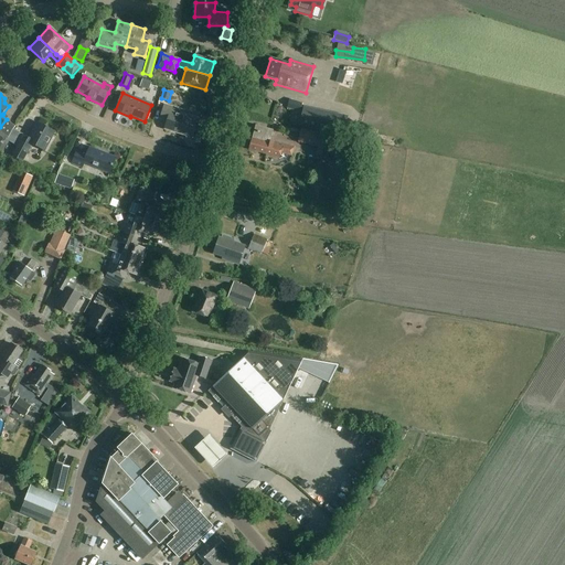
[(289,99),(287,108),(299,113),(302,103),(289,99)]
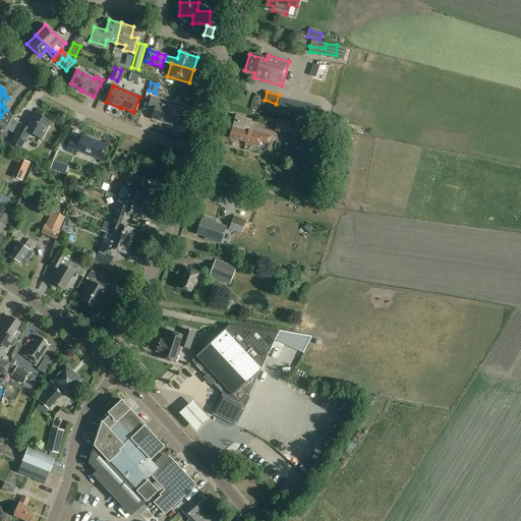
[(152,119),(177,127),(182,110),(169,106),(170,103),(152,97),(148,110),(154,112),(152,119)]
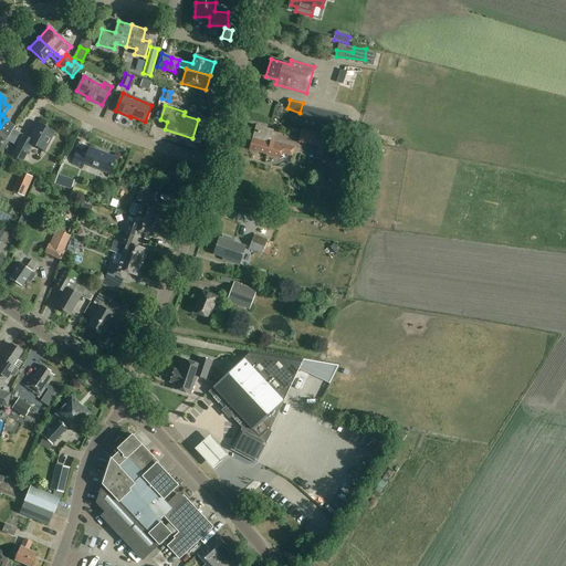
[(300,127),(343,136),(347,117),(304,107),(300,127)]
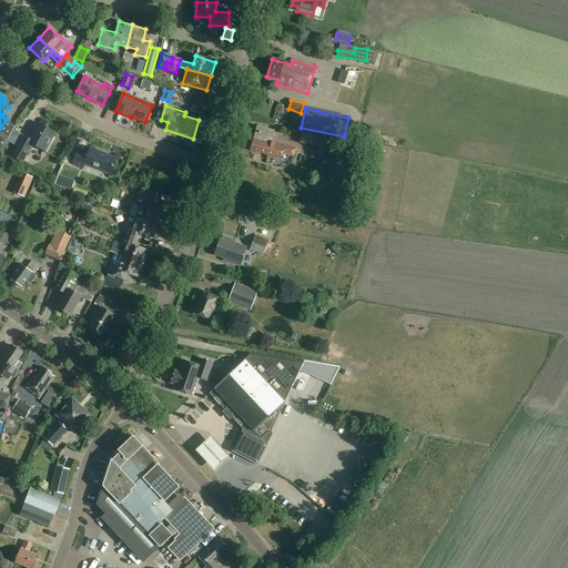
[(17,146),(11,156),(22,163),(27,155),(32,145),(43,151),(54,132),(39,124),(30,139),(23,134),(22,135),(17,146)]
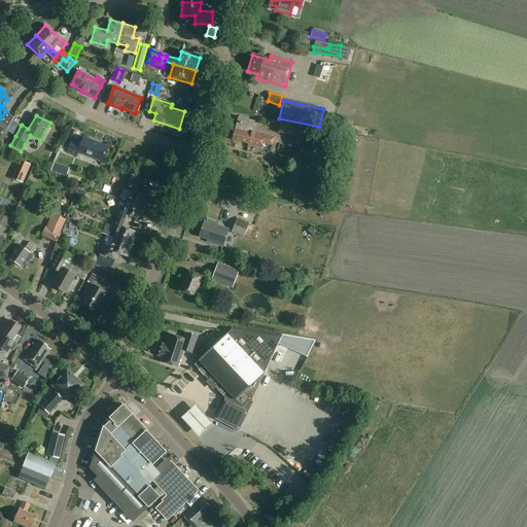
[(270,144),(272,138),(251,132),(251,130),(254,121),(238,117),(233,140),(248,143),(248,146),(259,149),(261,142),(270,144)]
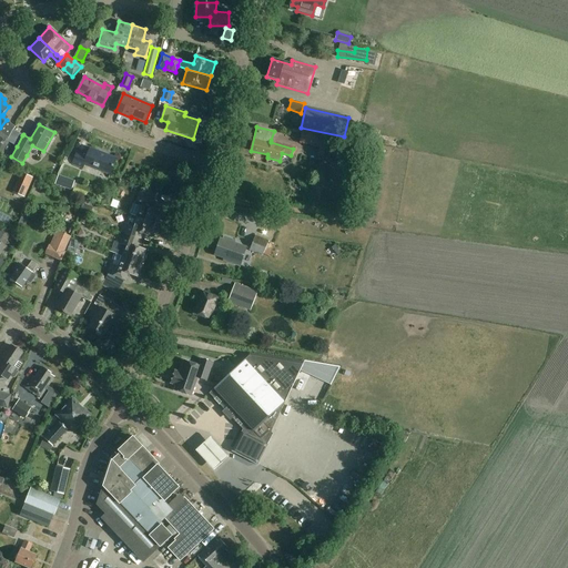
[(303,130),(300,143),(326,149),(328,135),(303,130)]
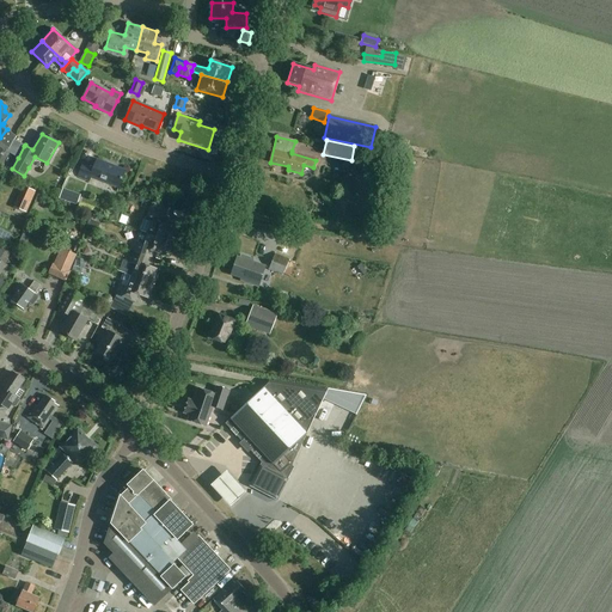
[(7,152),(8,153),(10,153),(13,155),(18,158),(24,146),(13,141),(8,150),(7,152)]
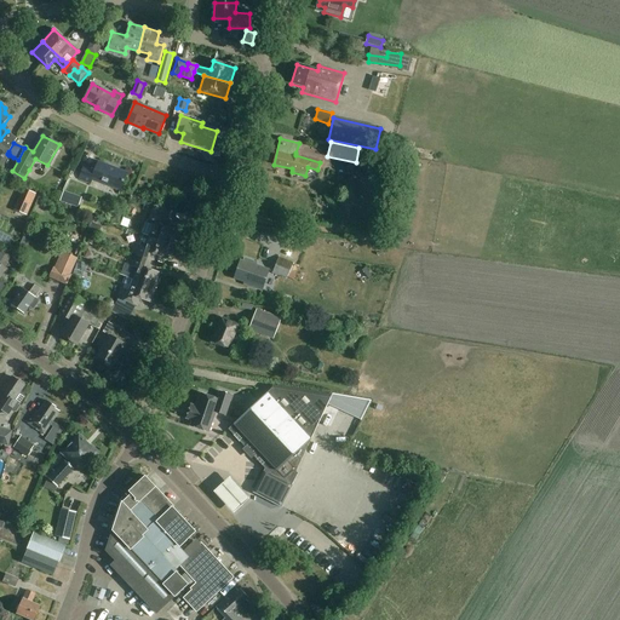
[(127,172),(98,161),(95,171),(84,166),(79,179),(90,184),(92,181),(120,191),(127,172)]
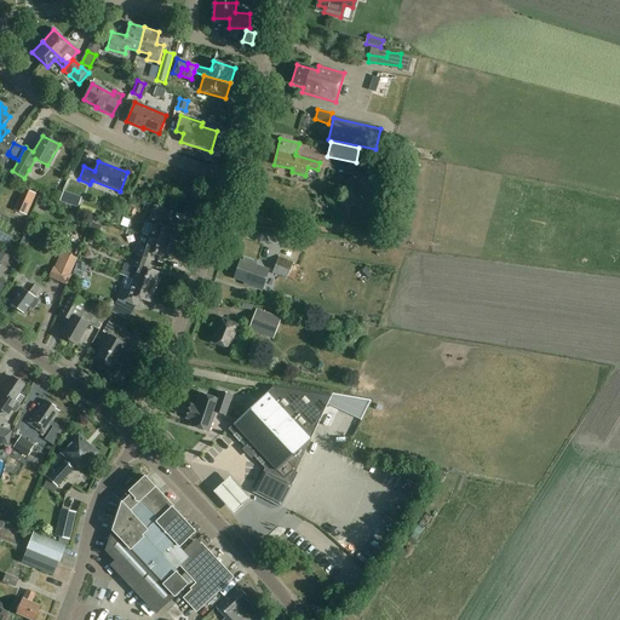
[(23,189),(13,210),(27,214),(35,194),(23,189)]
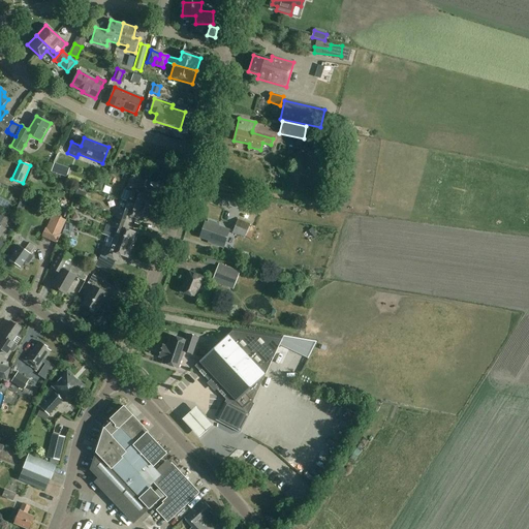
[(0,163),(0,184),(3,185),(11,167),(1,162),(0,163)]
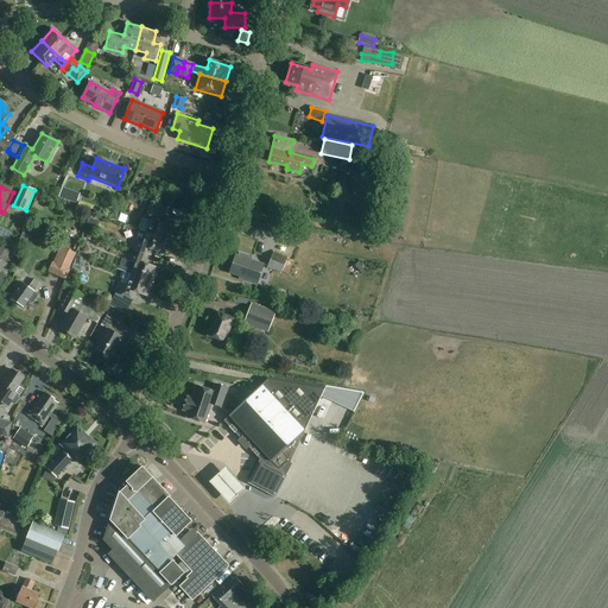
[(62,188),(58,197),(68,201),(71,191),(62,188)]
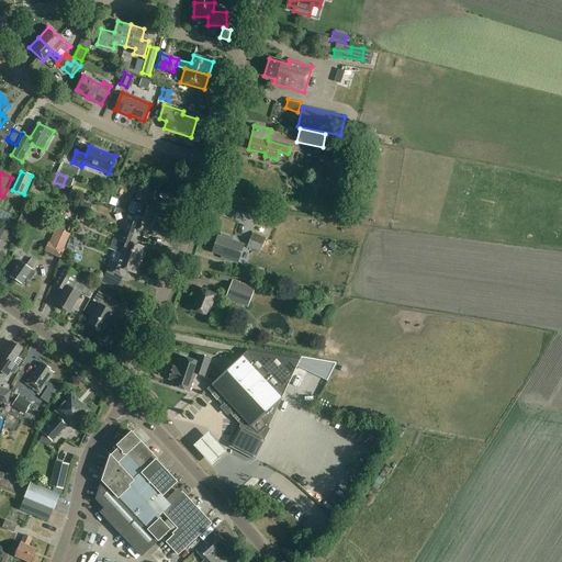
[(139,186),(136,193),(153,199),(156,192),(139,186)]
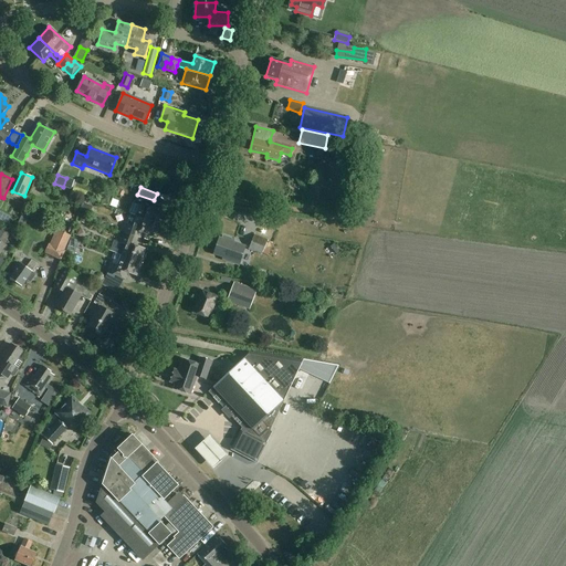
[(134,205),(138,206),(135,216),(157,224),(161,211),(152,207),(154,200),(137,195),(134,205)]
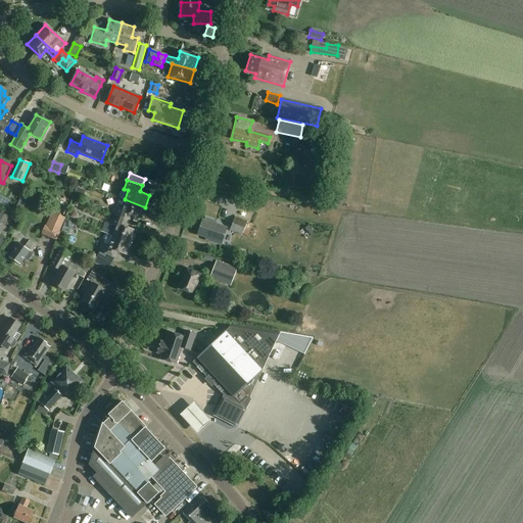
[(85,191),(77,188),(74,196),(82,199),(85,191)]
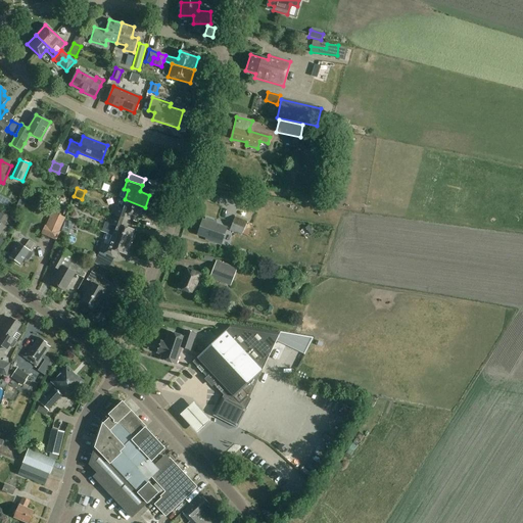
[(114,216),(129,222),(131,216),(140,220),(145,207),(125,199),(122,198),(121,198),(114,216)]
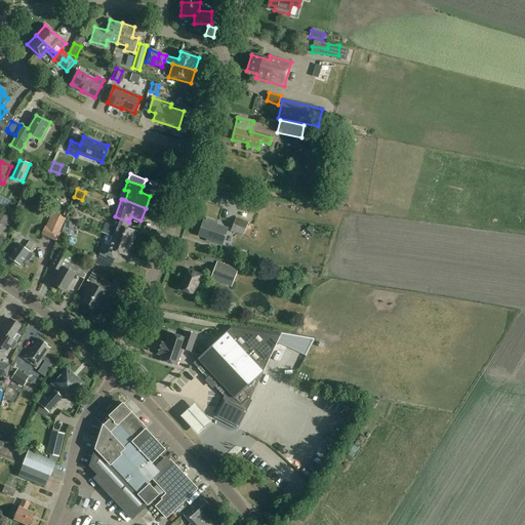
[(52,213),(42,235),(52,239),(55,231),(59,233),(66,219),(52,213)]
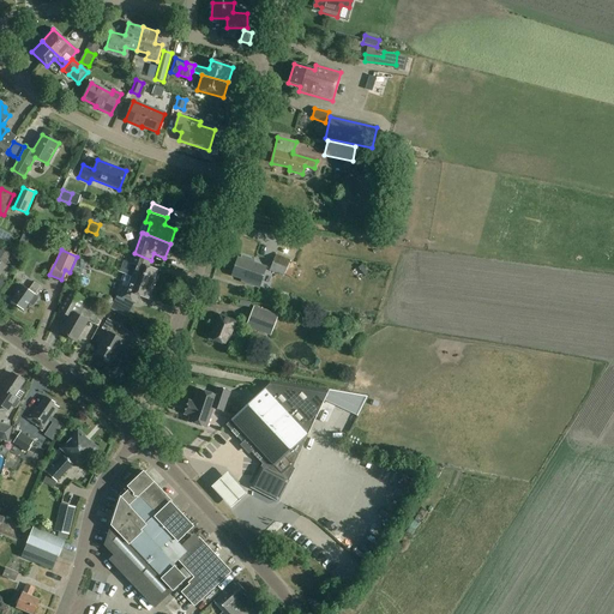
[(132,277),(155,286),(160,271),(149,268),(151,260),(134,253),(126,275),(132,277)]
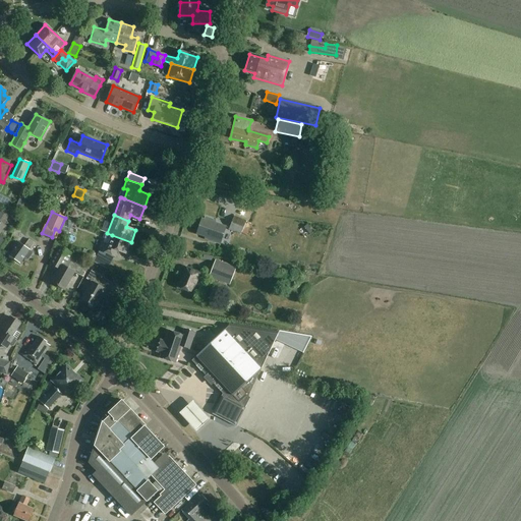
[(234,217),(229,229),(240,234),(240,233),(246,235),(250,226),(245,224),(246,222),(234,217)]
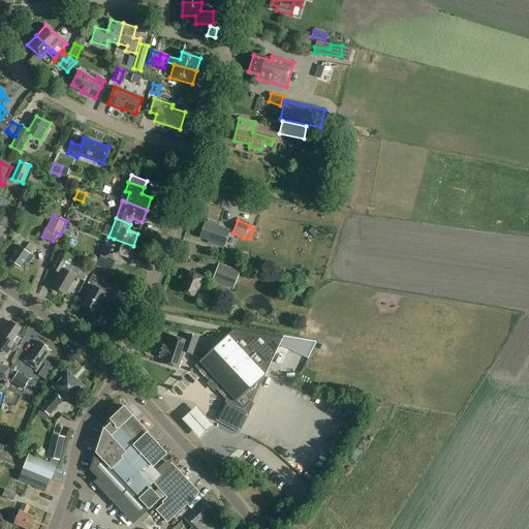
[(70,235),(74,225),(66,222),(63,231),(70,235)]
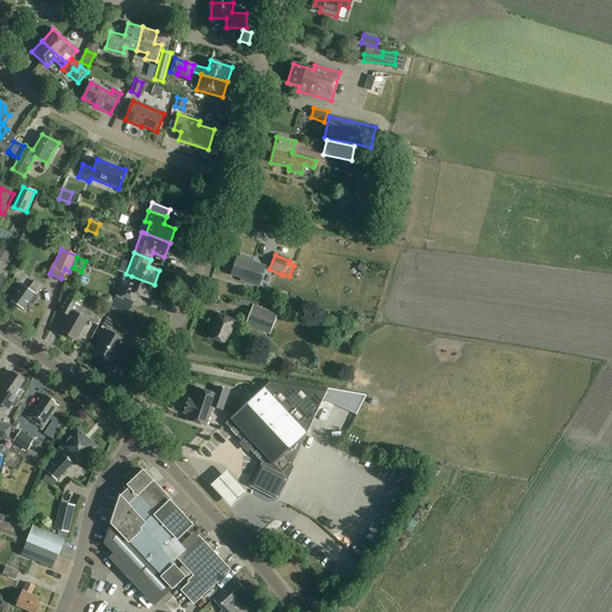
[(248,285),(258,288),(265,268),(237,258),(231,275),(249,282),(248,285)]
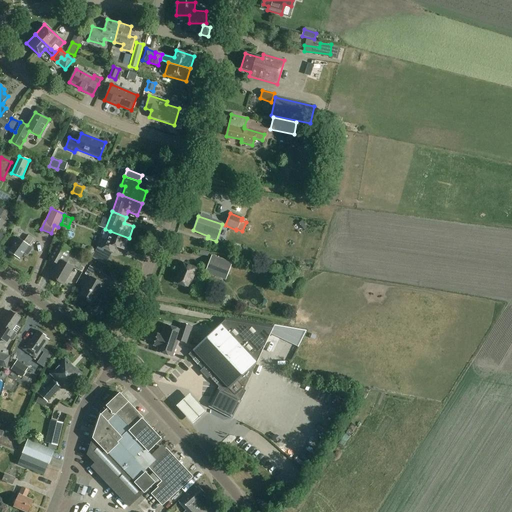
[(178,236),(188,237),(190,230),(180,229),(178,236)]
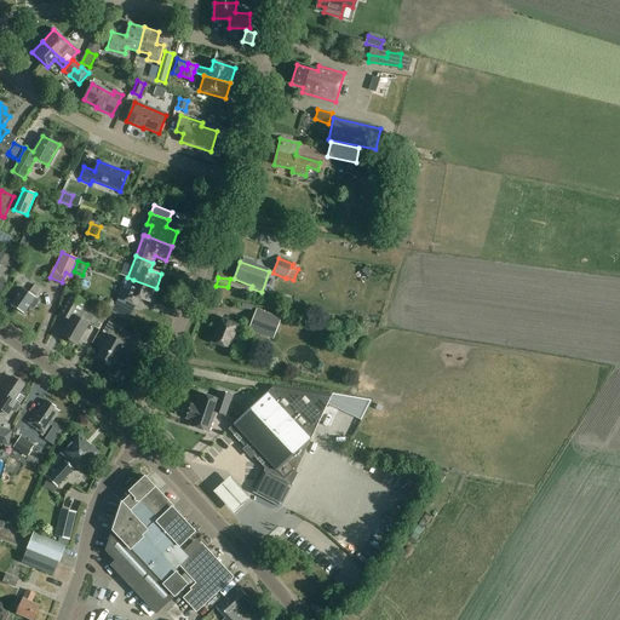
[(156,288),(133,280),(130,291),(124,288),(120,299),(137,305),(139,298),(150,303),(156,288)]
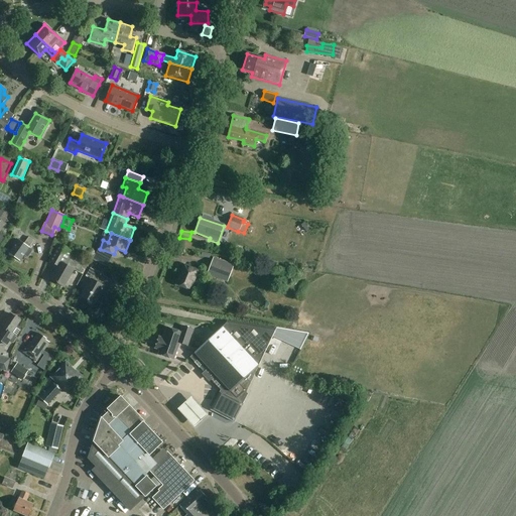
[(31,249),(35,242),(29,238),(24,244),(18,240),(9,254),(19,261),(24,255),(28,258),(33,250),(31,249)]
